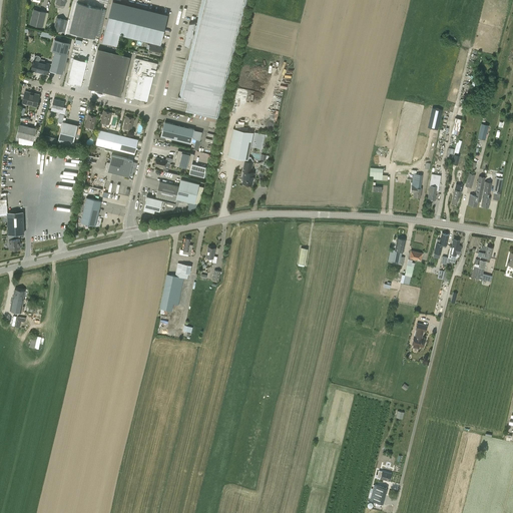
[(186,31),(185,32),(185,35),(185,36),(186,36),(184,44),(189,47),(189,45),(191,45),(187,59),(182,79),(183,79),(179,95),(178,95),(177,98),(188,101),(185,111),(217,118),(246,0),(200,0),(197,16),(198,16),(196,25),(194,24),(195,23),(189,23),(187,31),(186,31)]
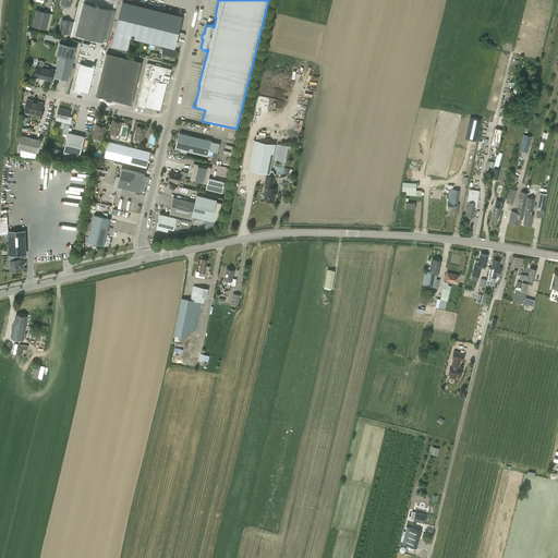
[(182,16),(122,1),(111,46),(126,49),(130,37),(174,48),(182,16)]
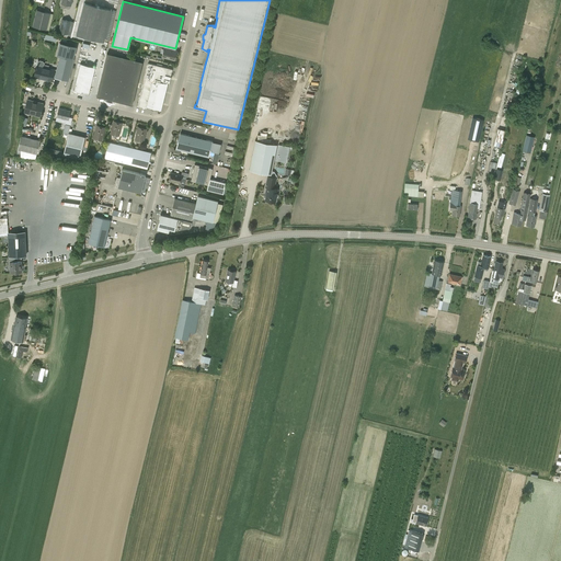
[(77,35),(104,42),(112,10),(84,3),(77,35)]
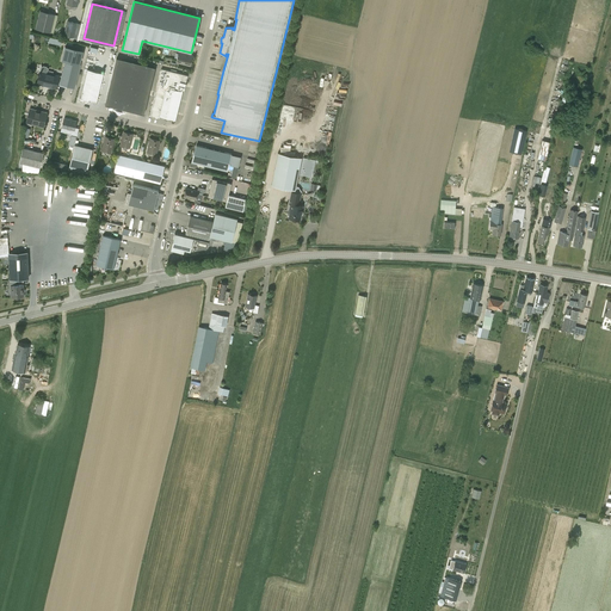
[(55,14),(39,11),(35,29),(51,32),(55,14)]
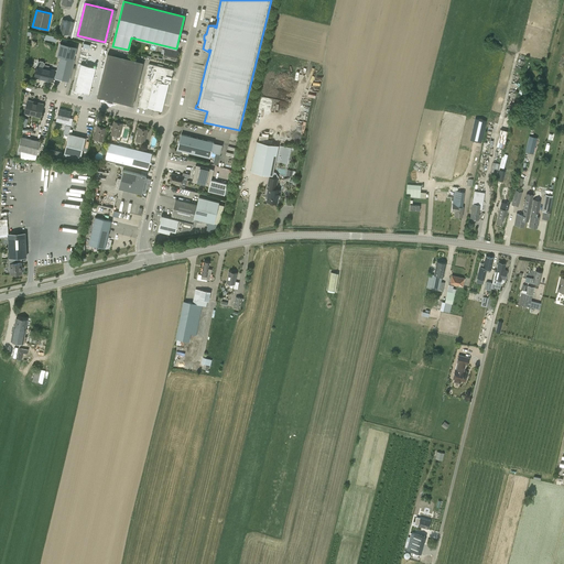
[(62,19),(58,32),(68,35),(72,21),(62,19)]
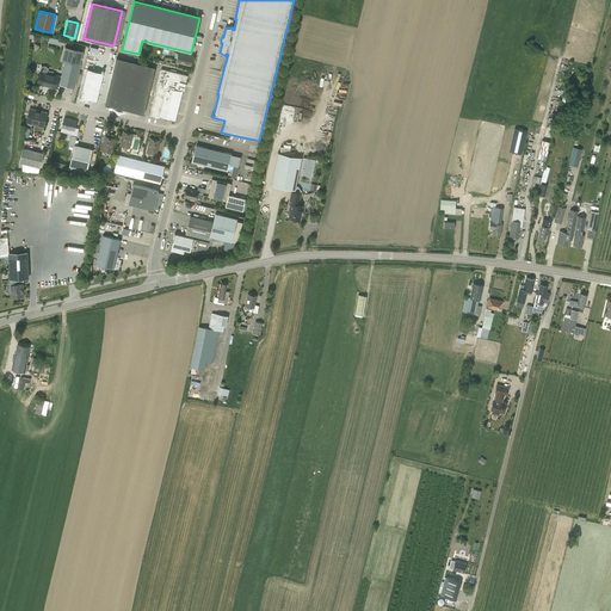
[(66,61),(60,85),(74,88),(80,65),(84,50),(66,45),(62,60),(66,61)]
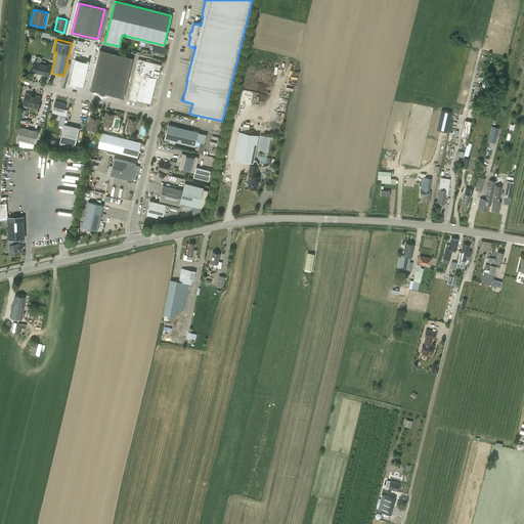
[(159,46),(154,44),(150,53),(163,56),(165,47),(162,46),(159,46)]
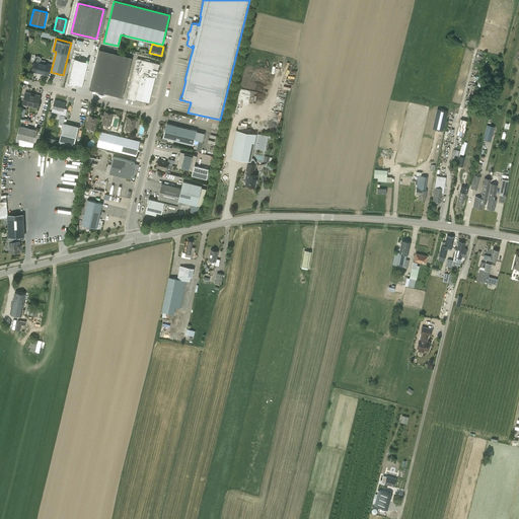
[(132,78),(127,77),(132,57),(98,50),(89,89),(99,91),(98,92),(113,95),(113,94),(122,97),(126,82),(131,83),(127,97),(135,99),(135,98),(142,100),(142,101),(149,103),(155,78),(156,78),(159,64),(137,59),(132,78)]
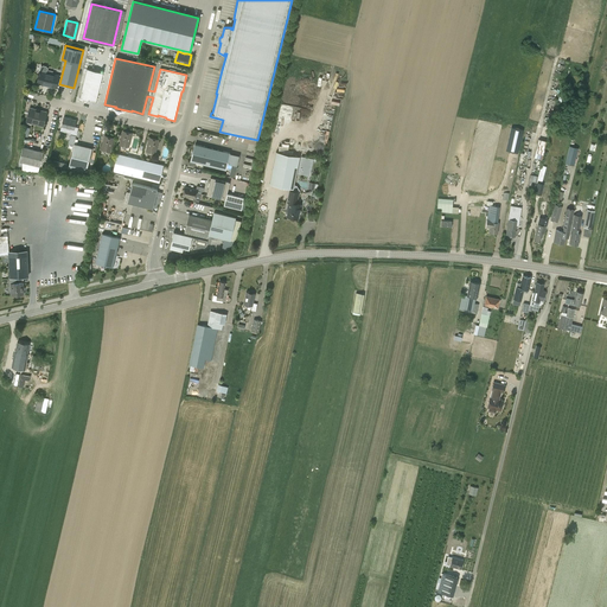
[(40,66),(39,74),(40,74),(38,84),(43,85),(44,84),(56,88),(59,76),(46,72),(48,68),(46,68),(46,66),(43,65),(42,66),(40,66)]
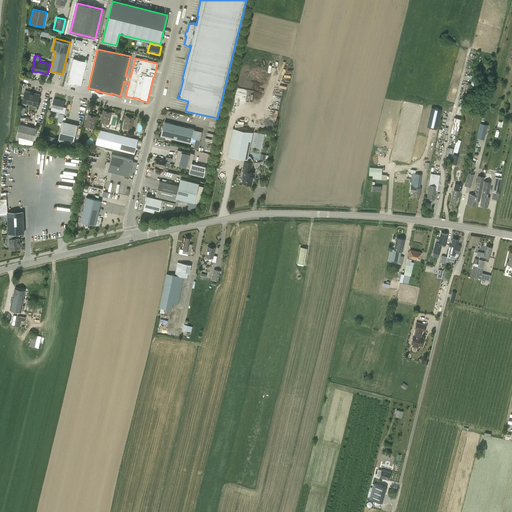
[(69,83),(71,85),(75,85),(75,84),(81,86),(87,61),(73,58),(67,83),(69,83)]
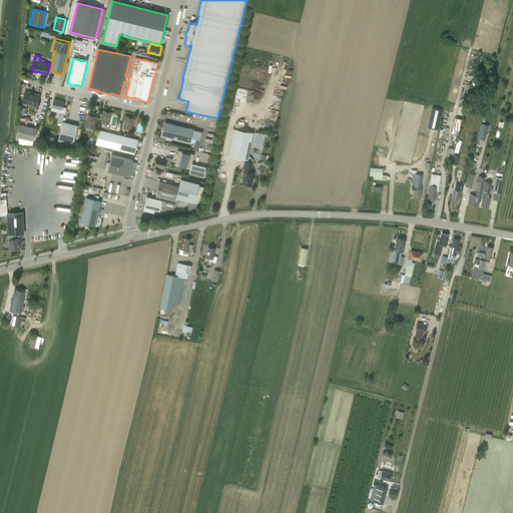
[(23,101),(37,105),(39,95),(25,91),(23,101)]
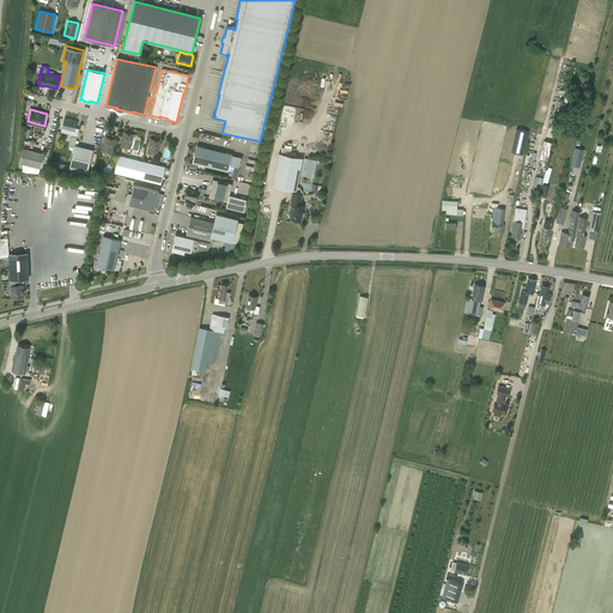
[(62,128),(73,131),(72,134),(77,135),(79,129),(76,128),(77,122),(65,119),(62,128)]
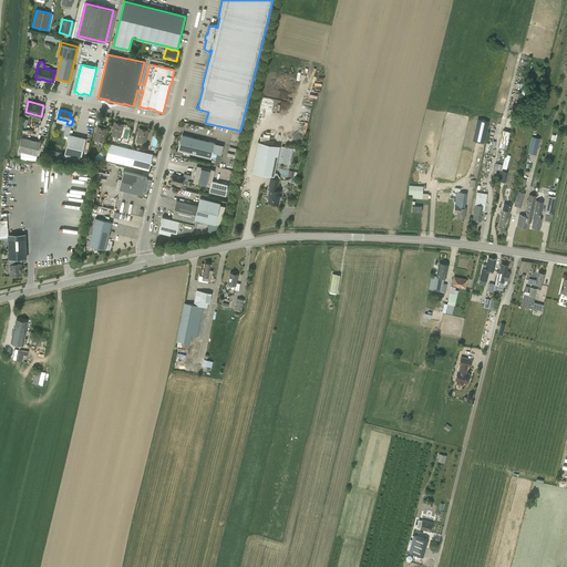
[(473,141),(484,143),(488,121),(477,119),(473,141)]
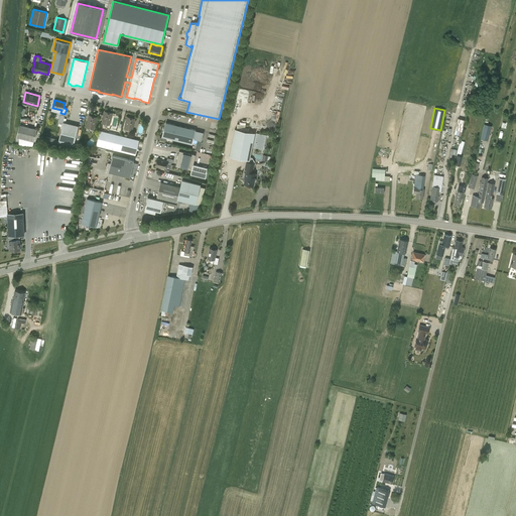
[(110,125),(113,113),(105,111),(102,123),(110,125)]
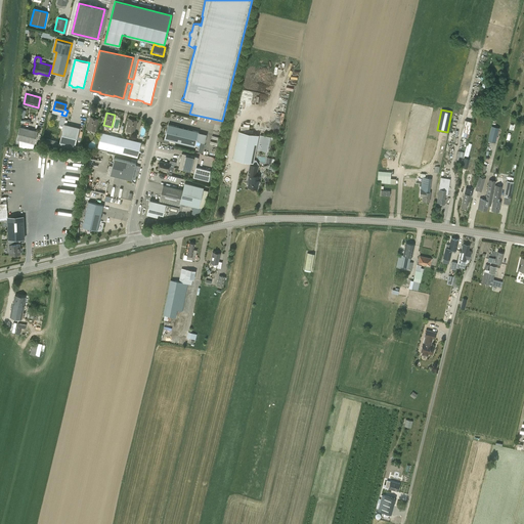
[(58,124),(63,126),(59,144),(75,147),(79,128),(64,124),(66,117),(60,116),(58,124)]
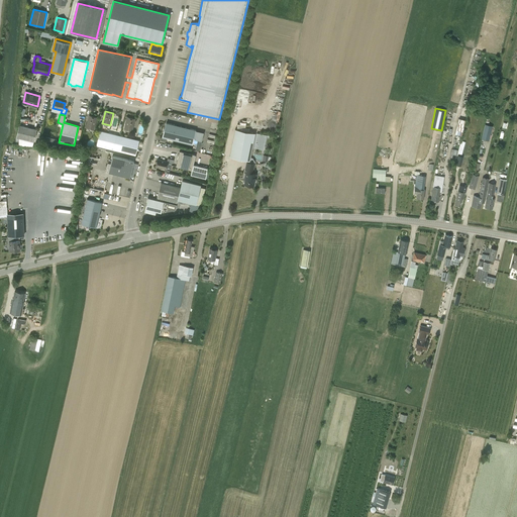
[(89,115),(86,127),(94,129),(97,117),(89,115)]
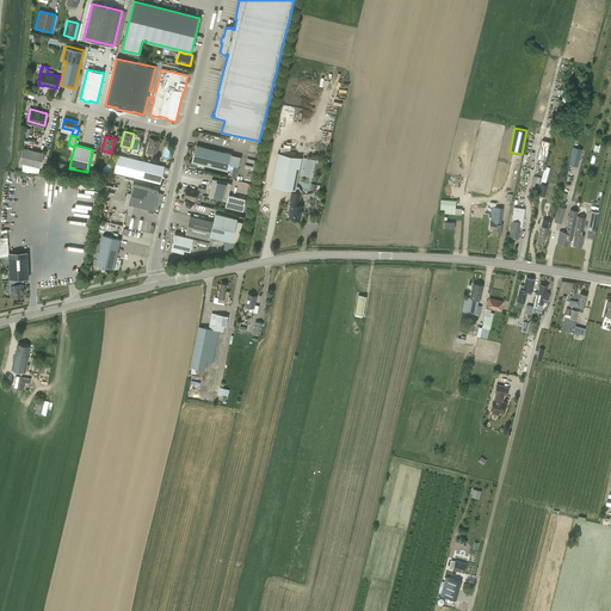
[(160,141),(150,139),(147,152),(156,154),(160,141)]
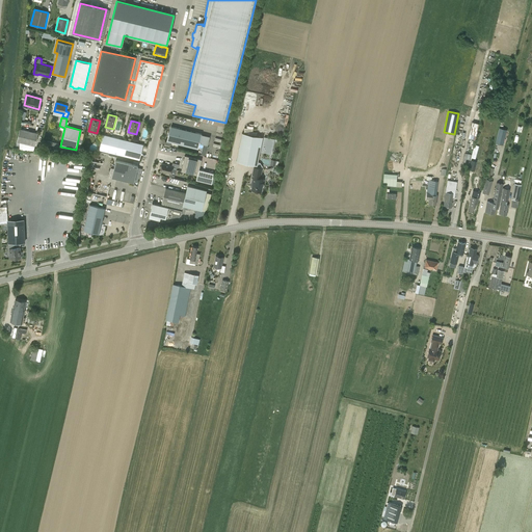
[(473,122),(469,138),(476,139),(479,124),(473,122)]
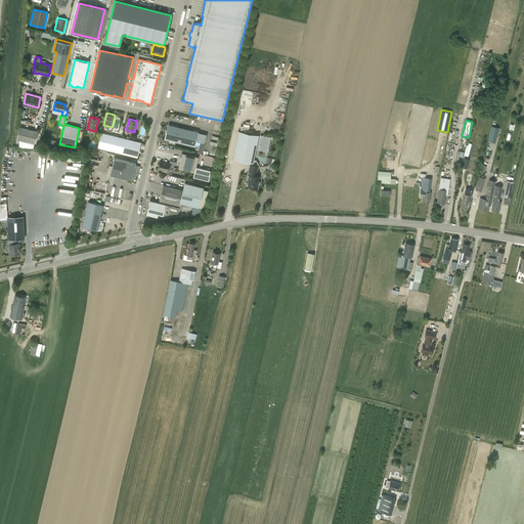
[(207,135),(198,133),(199,132),(168,125),(165,139),(194,146),(195,141),(200,142),(198,153),(202,154),(207,135)]
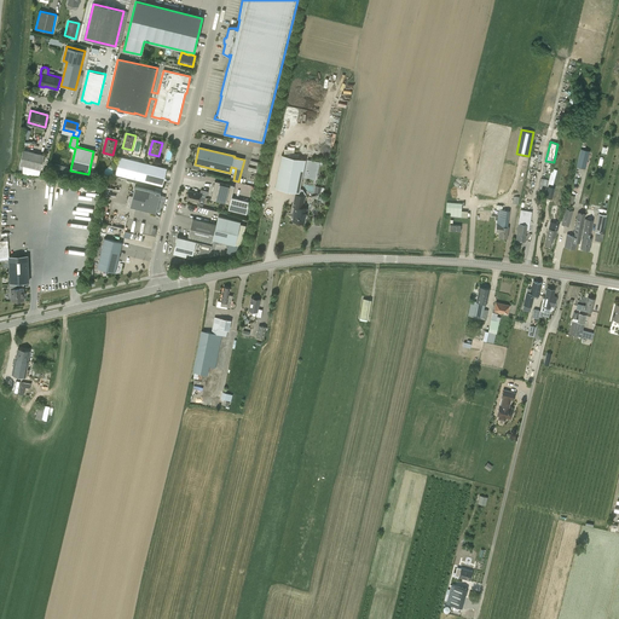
[(577,166),(585,168),(589,151),(582,149),(577,166)]
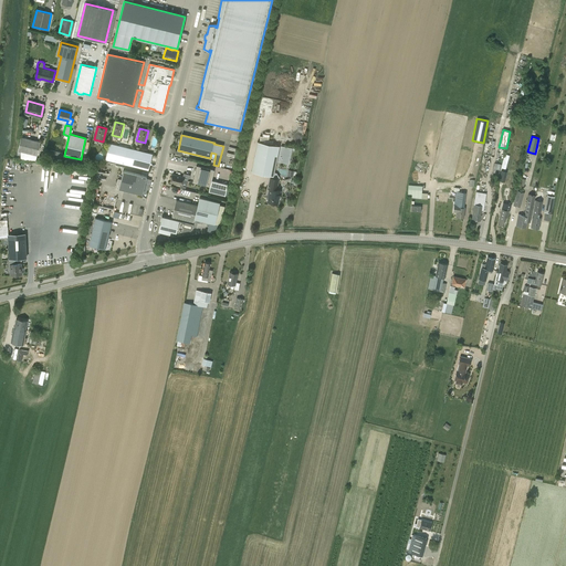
[(35,159),(38,155),(41,142),(21,137),(18,150),(17,158),(35,159)]
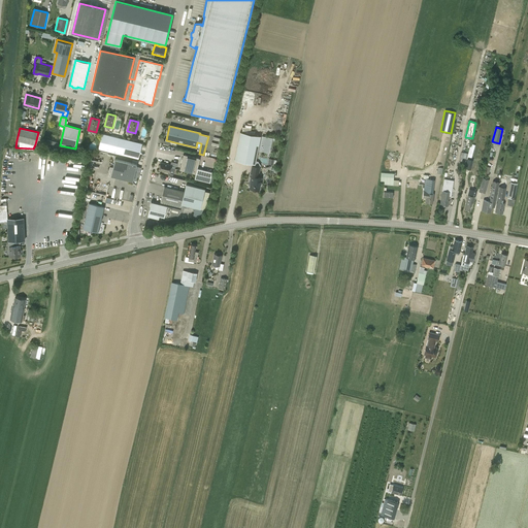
[(240,132),(234,160),(255,164),(261,136),(240,132)]
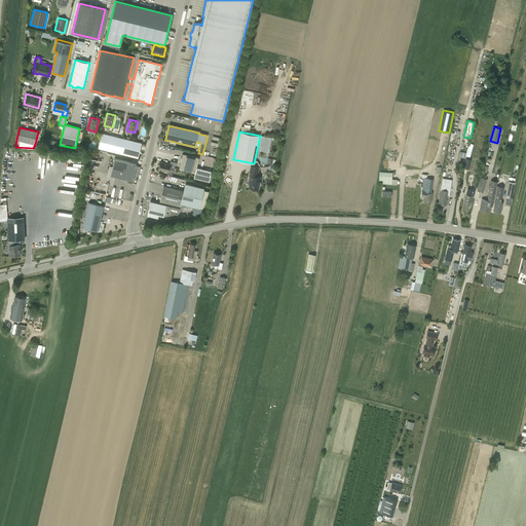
[(138,158),(142,143),(102,133),(98,148),(138,158)]
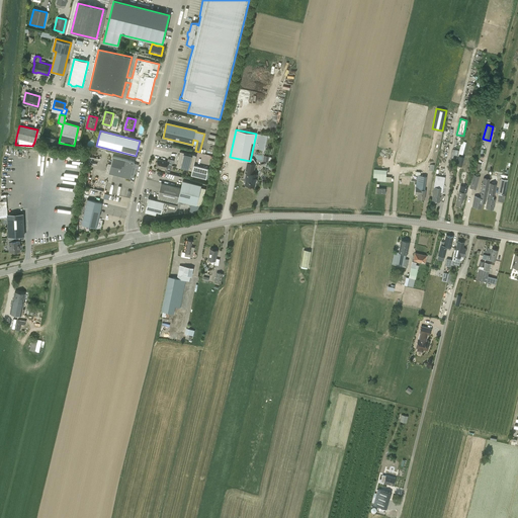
[(425,152),(435,154),(438,134),(428,133),(425,152)]
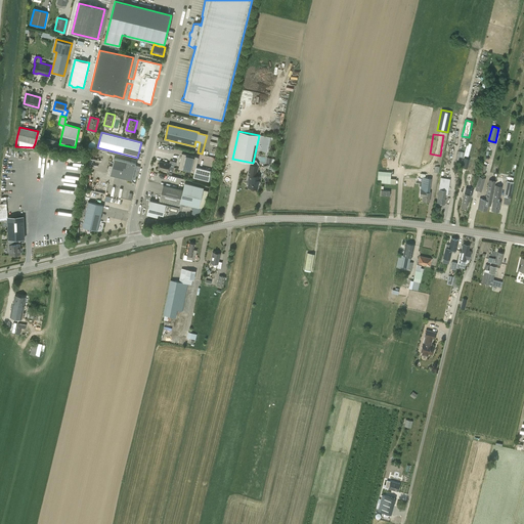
[(264,150),(265,147),(267,148),(270,137),(260,135),(257,149),(264,150)]
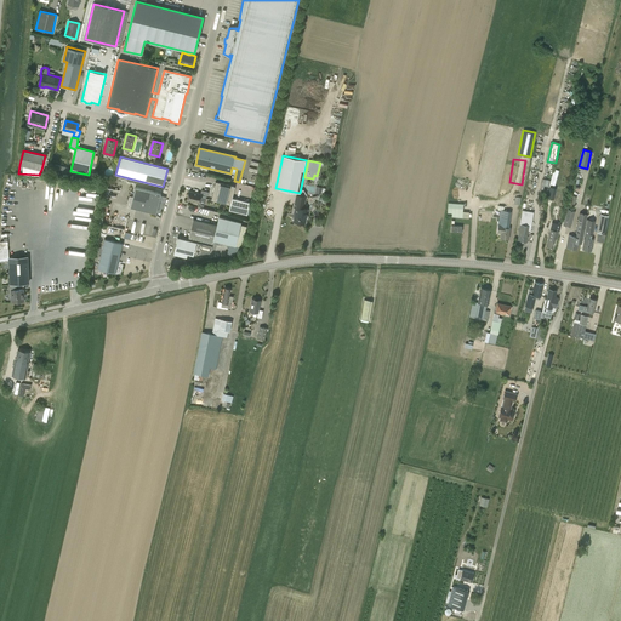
[(108,181),(107,193),(117,194),(119,182),(108,181)]
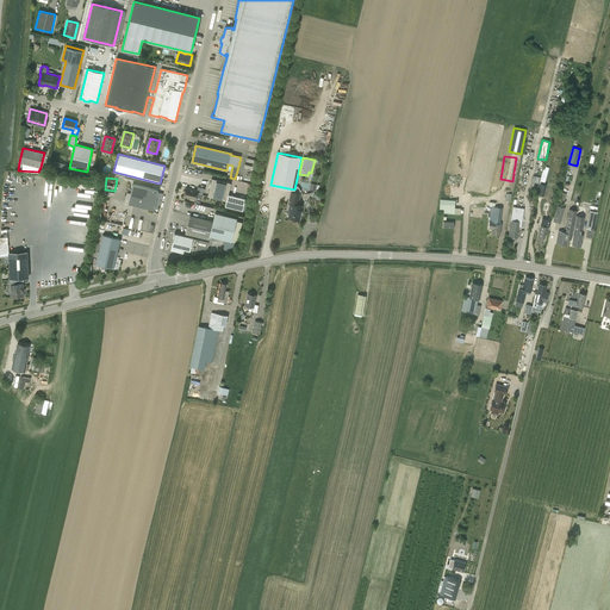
[(207,195),(226,200),(225,206),(243,211),(246,199),(228,194),(231,184),(212,179),(207,195)]
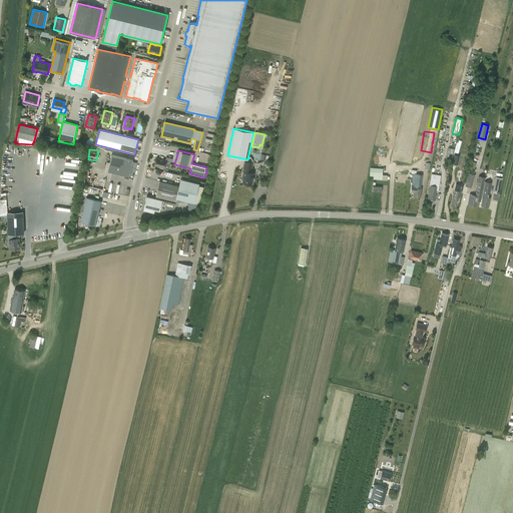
[(106,162),(104,170),(107,171),(122,174),(129,176),(133,159),(126,158),(111,154),(110,158),(109,163),(106,162)]
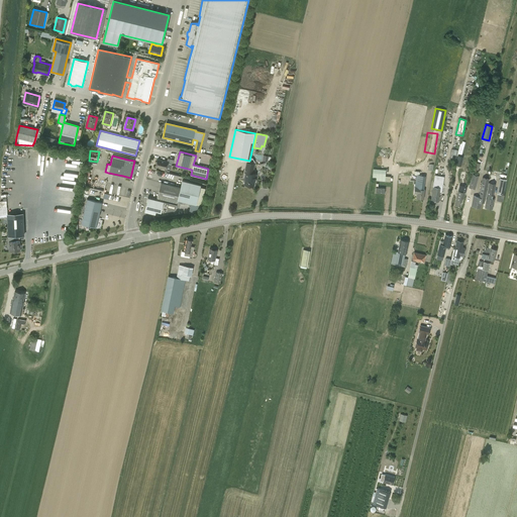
[(167,169),(168,165),(171,166),(172,163),(173,164),(174,160),(168,159),(167,162),(158,160),(156,167),(167,169)]
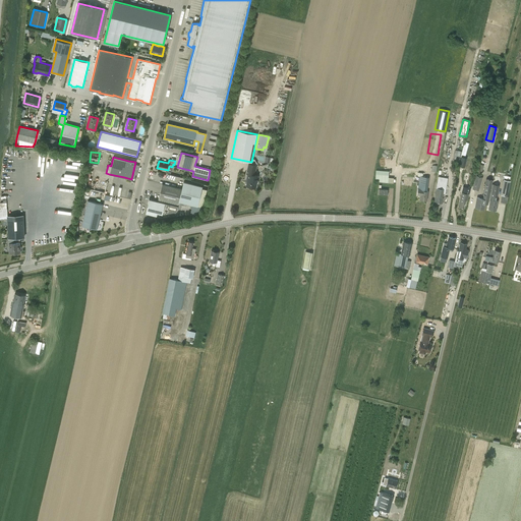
[(246,181),(245,186),(255,188),(258,175),(254,175),(256,165),(248,163),(246,174),(247,174),(245,181),(246,181)]
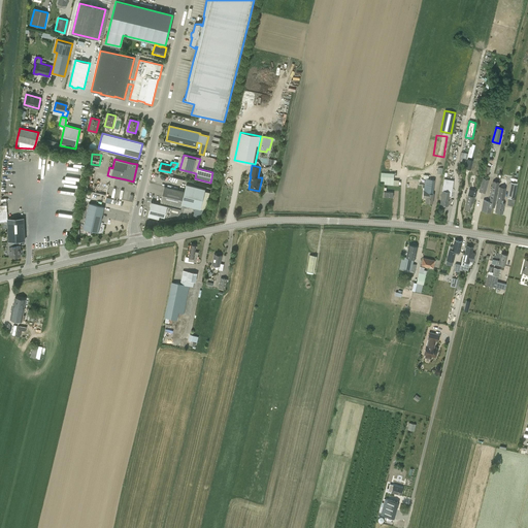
[(434,194),(433,194),(435,179),(433,179),(434,175),(433,175),(434,170),(425,168),(423,178),(425,179),(424,193),(423,197),(426,198),(426,202),(432,203),(434,194)]
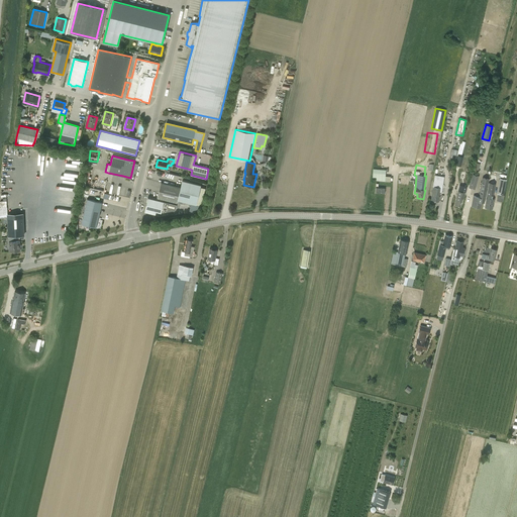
[(373,169),(373,172),(372,181),(385,181),(386,170),(373,169)]
